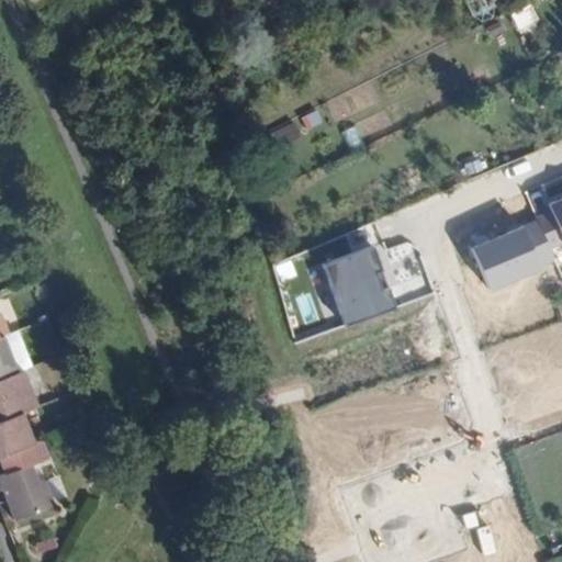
[(515,27),(535,18),(528,2),(507,13),(515,27)]
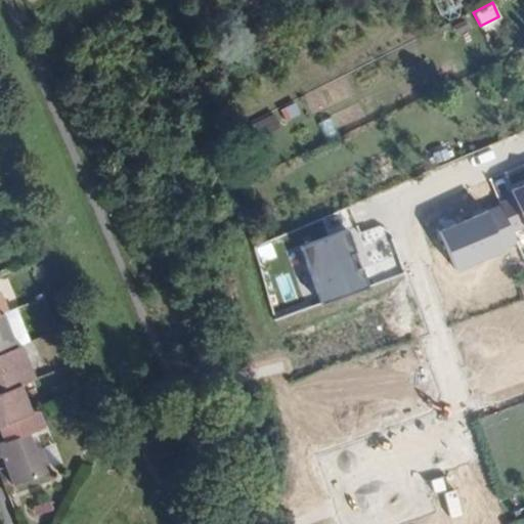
[(271,112),(246,124),(255,141),(280,128),(271,112)]
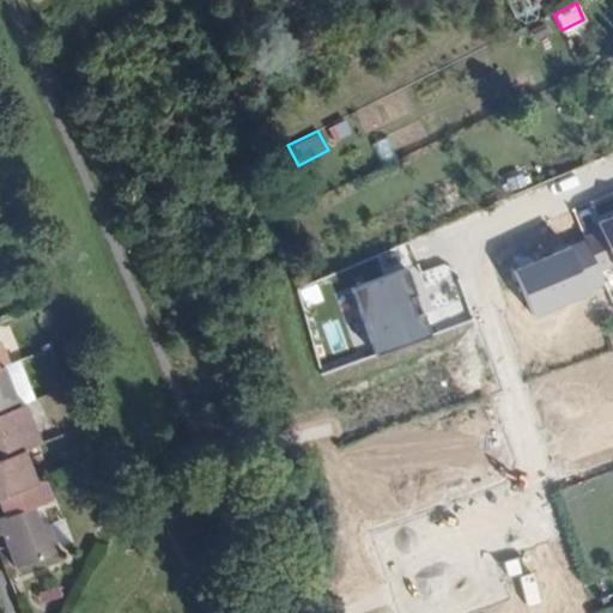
[(612,213),(595,222),(612,263),(612,213)]
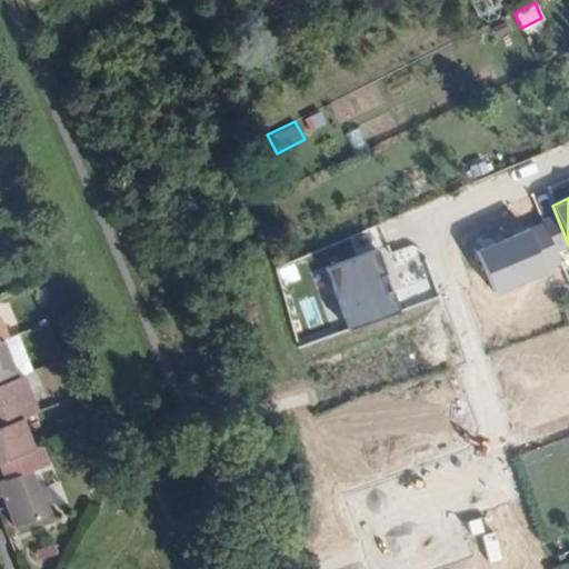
[(538,221),(475,250),(495,292),(559,263),(538,221)]
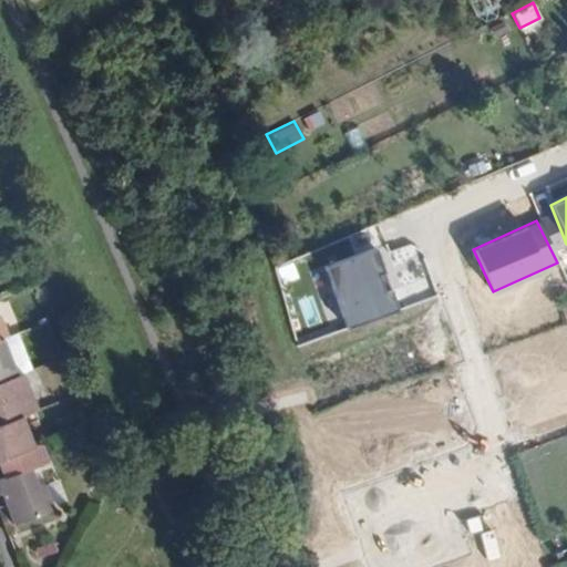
[(399,310),(375,248),(322,268),(347,328),(399,310)]
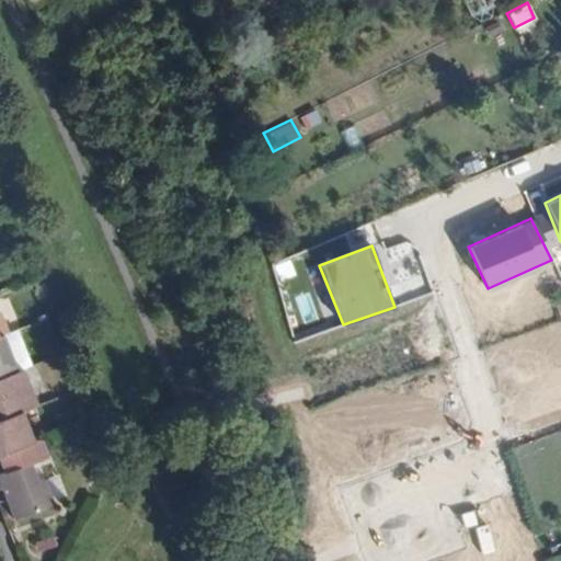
[(0,379),(18,374),(3,338),(0,338),(0,379)]
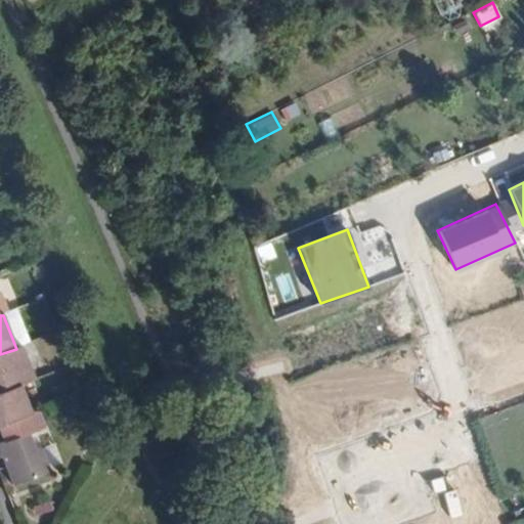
[(0,393),(19,386),(35,380),(22,347),(16,349),(0,354),(0,393)]
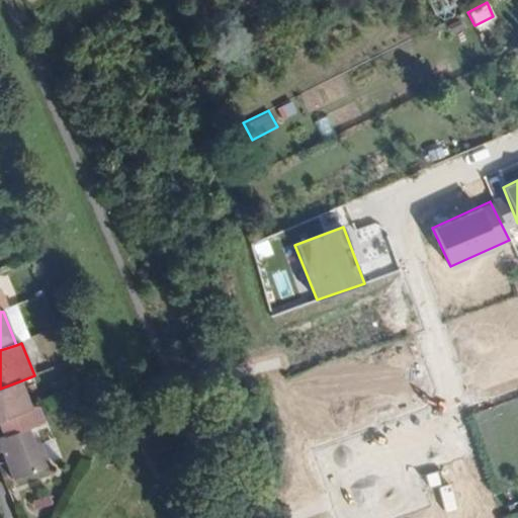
[(0,420),(30,409),(19,381),(0,389),(0,420)]
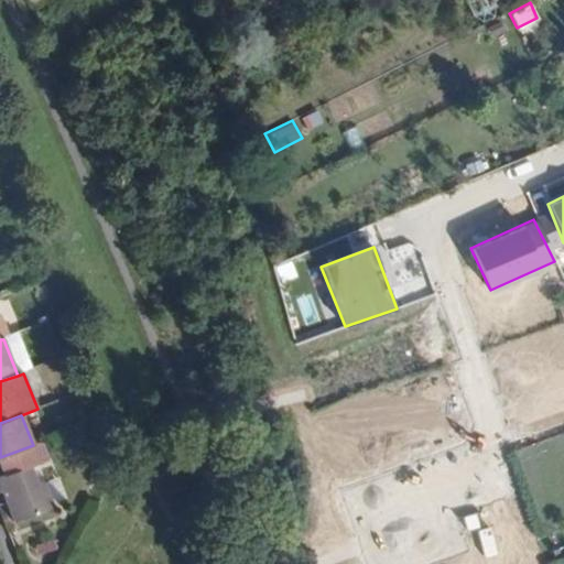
[(46,461),(40,443),(33,445),(0,457),(0,461),(6,475),(0,477),(0,491),(2,491),(14,521),(53,507),(43,483),(38,485),(31,466),(46,461)]
